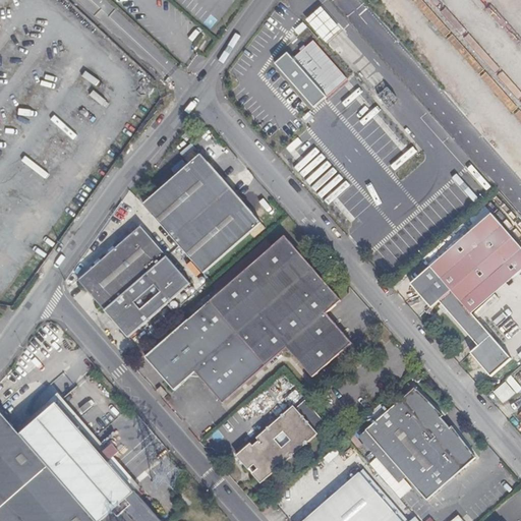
[(329,41),(340,32),(320,8),(309,19),(329,41)]
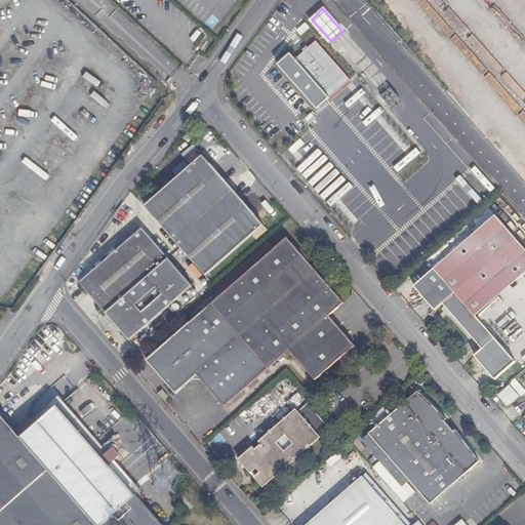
[(305,24),(298,32),(304,36),(310,27),(305,24)]
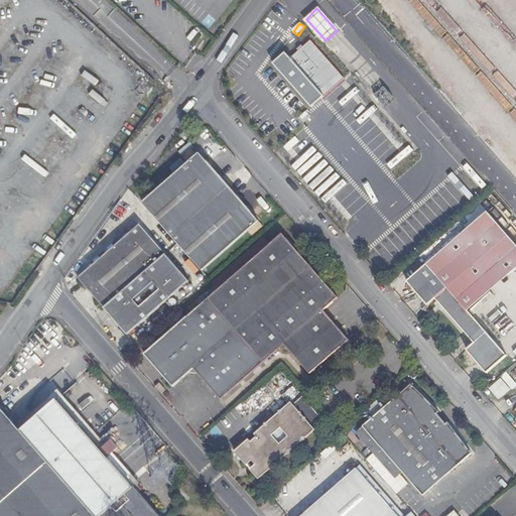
[(311,40),(291,58),(325,96),(345,78),(311,40)]
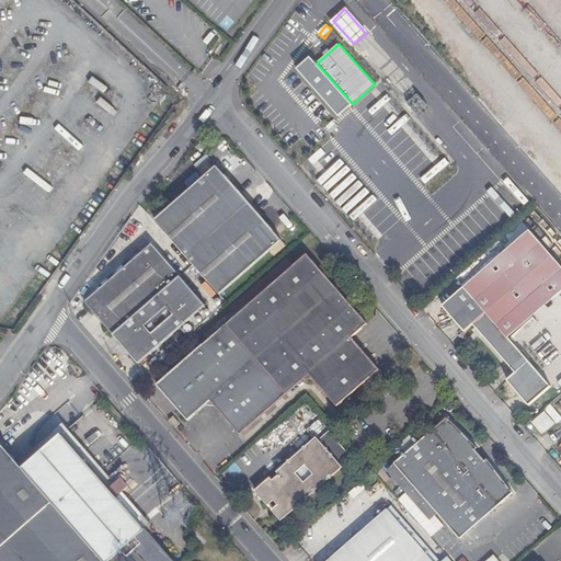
[(297,69),(339,116),(353,104),(317,64),(311,57),(297,69)]
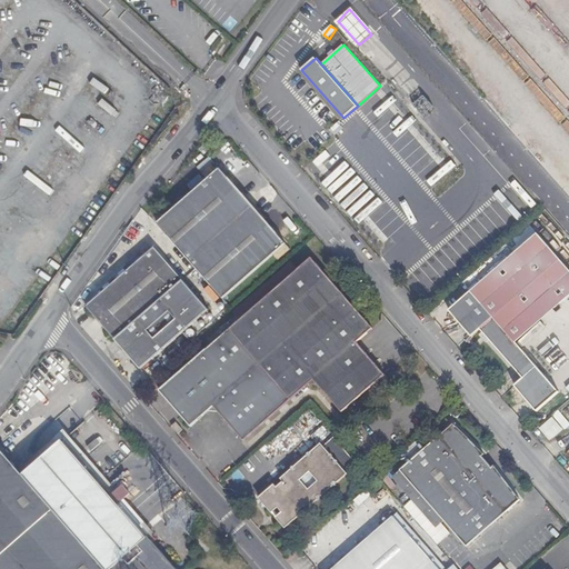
[(410,99),(426,117),(433,109),(418,92),(410,99)]
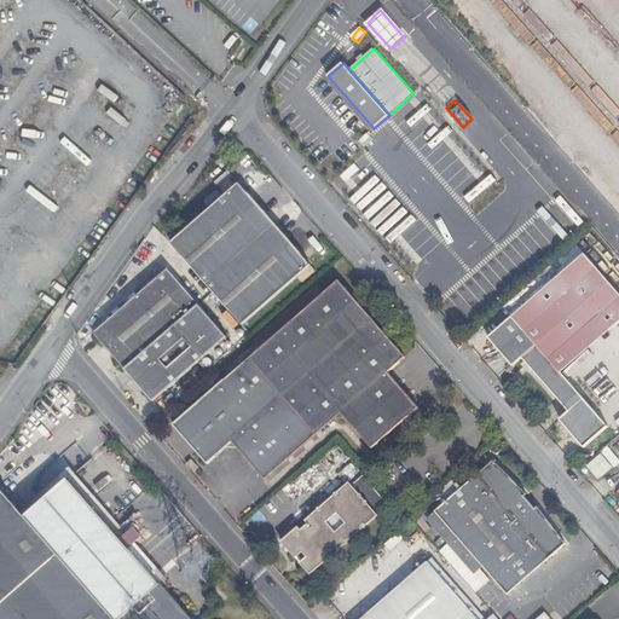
[(238,184),(172,243),(244,327),(311,266),(300,255),(238,184)]
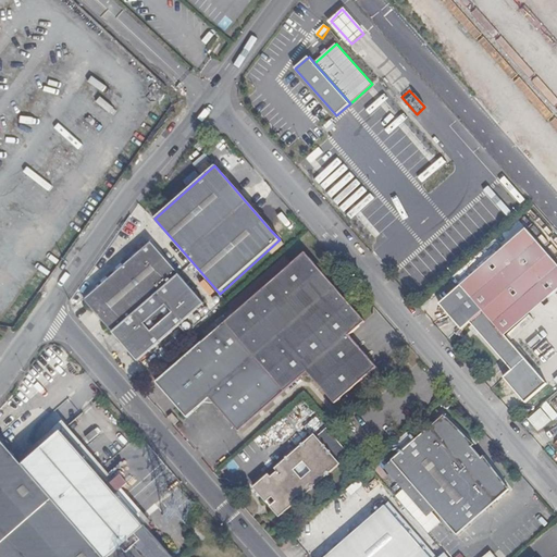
[(120,239),(128,245),(140,227),(132,221),(120,239)]
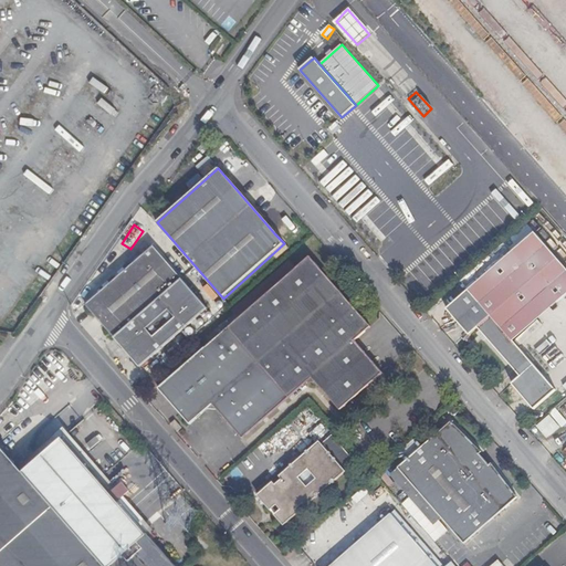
[(470,291),(514,342),(565,295),(565,266),(535,233),(470,291)]
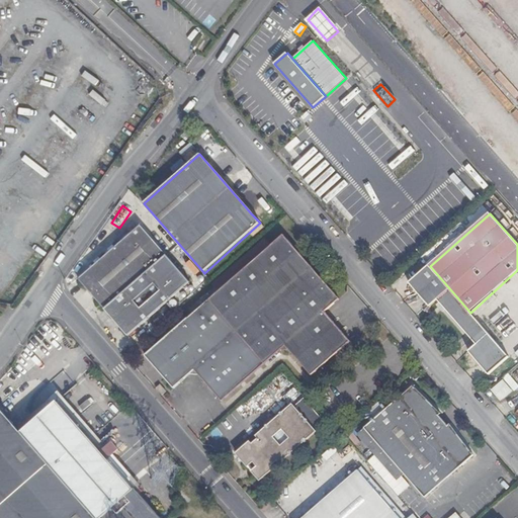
[(106,318),(124,340),(190,282),(139,226),(76,283),(102,313),(105,311),(109,316),(106,318)]
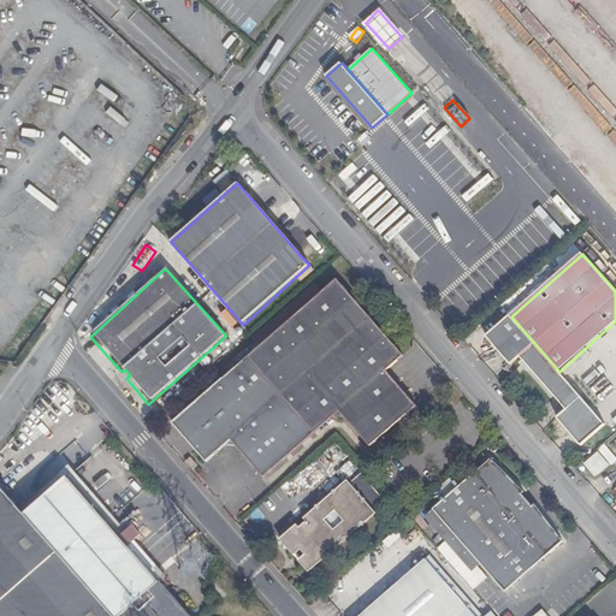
[(335,278),(258,348),(296,392),(324,424),(338,412),(371,445),(416,406),(386,369),(403,355),(335,278)]
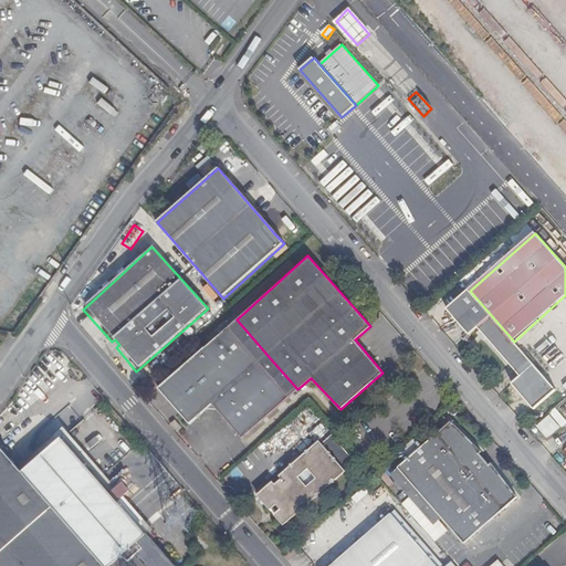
[(514,342),(470,291),(447,312),(467,334),(475,327),(500,354),(514,342)]
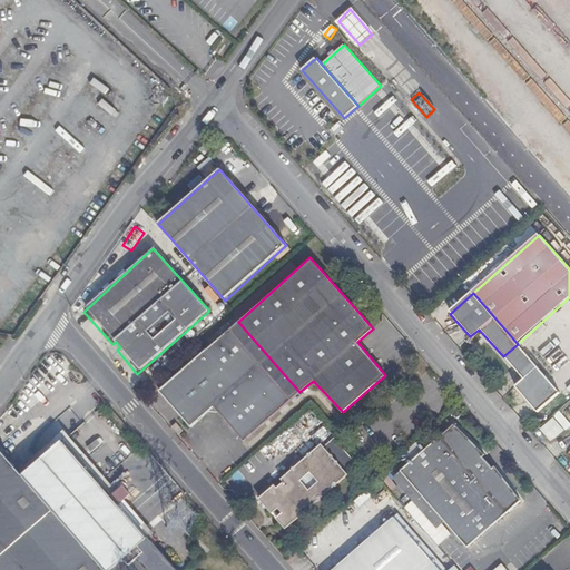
[(238,322),(228,331),(263,372),(274,363),(238,322)]
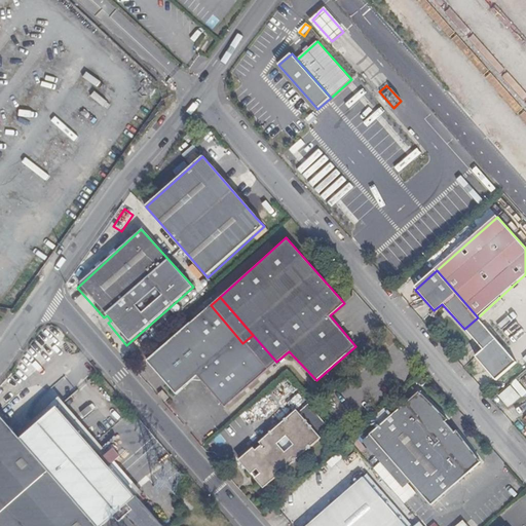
[(196,376),(200,381),(242,343),(211,305),(147,362),(158,374),(162,371),(168,379),(165,383),(176,395),(196,376)]
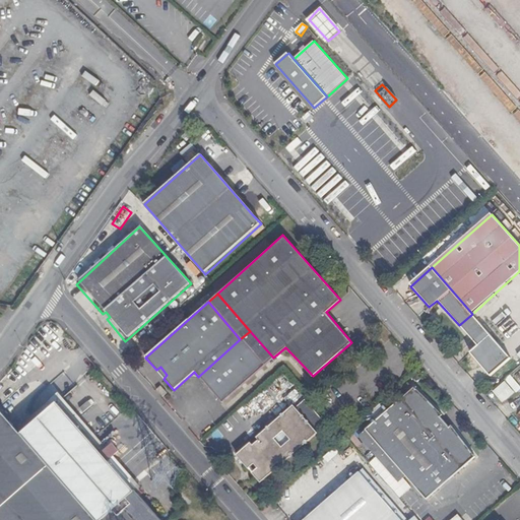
[(496,340),(472,314),(459,325),(473,341),(464,348),(473,360),(496,340)]
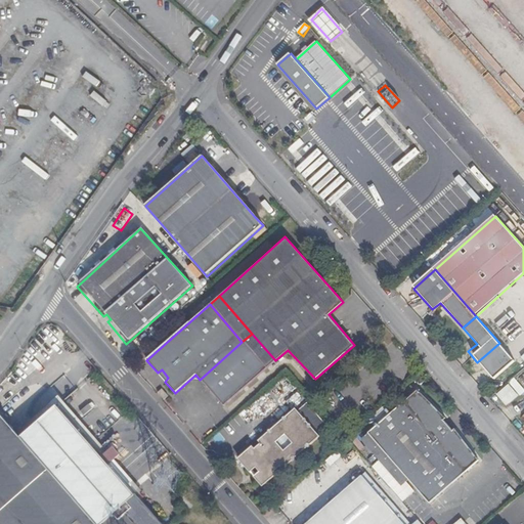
[(252,334),(242,342),(265,369),(275,360),(252,334)]
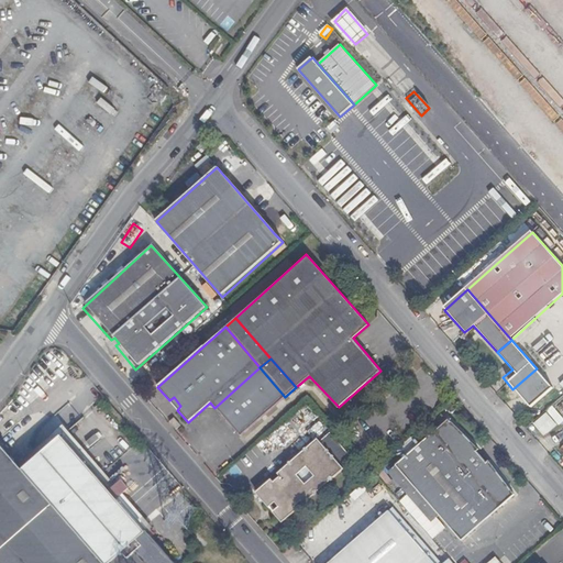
[(479,359),(472,365),(479,374),(487,367),(479,359)]
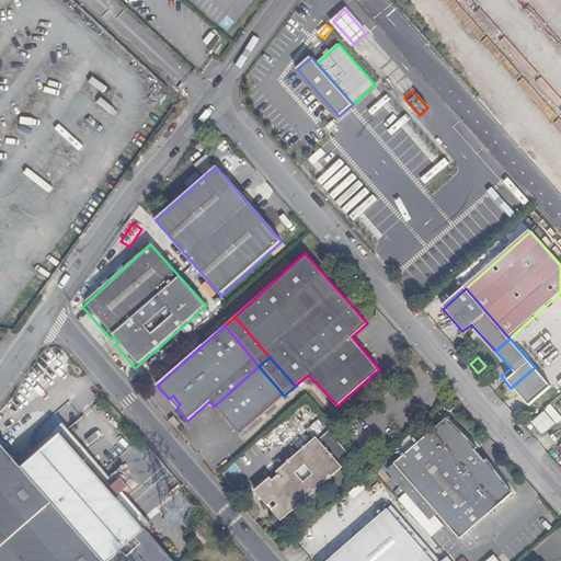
[(259,366),(214,407),(239,435),(284,396),(259,366)]
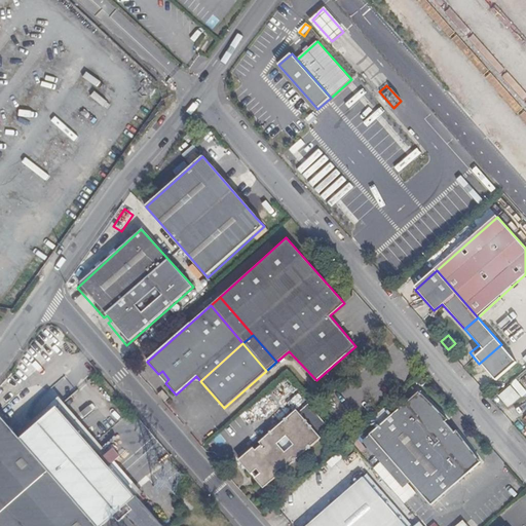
[(501,344),(479,364),(496,383),(519,364),(501,344)]
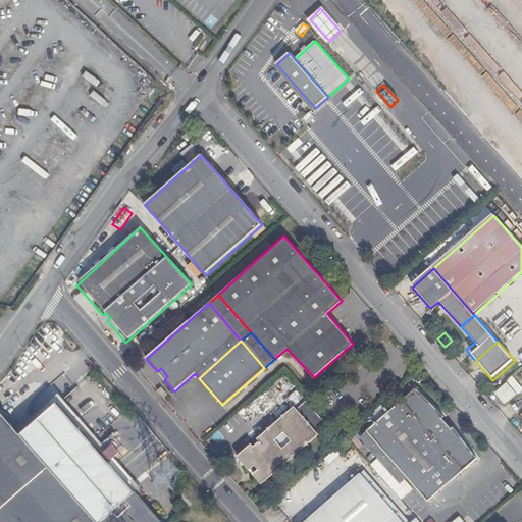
[(157,371),(164,380),(167,376),(161,368),(157,371)]
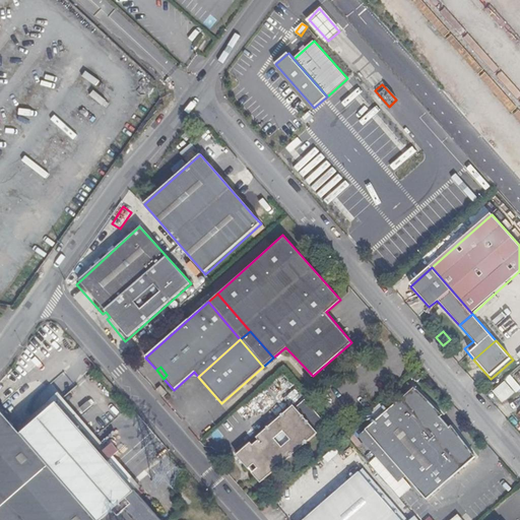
[(493,391),(504,404),(519,389),(519,385),(512,376),(493,391)]
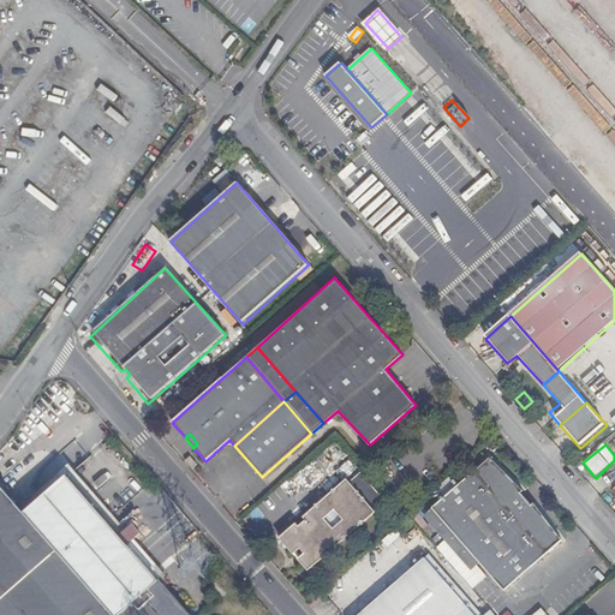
[(489,455),(433,509),(481,563),(505,591),(561,541),(532,503),(529,507),(520,496),(524,493),(489,455)]
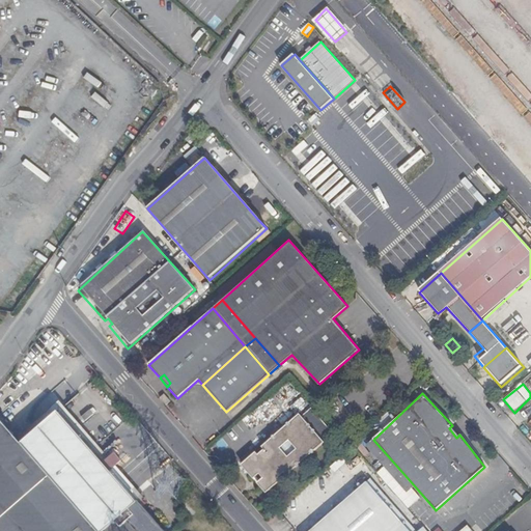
[(63,403),(16,442),(21,449),(62,414),(134,497),(139,491),(63,403)]
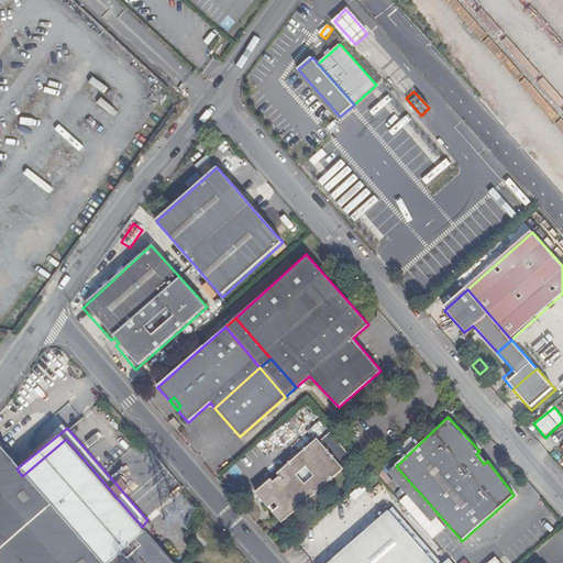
[(266,464),(283,450),(269,434),(252,449),(266,464)]
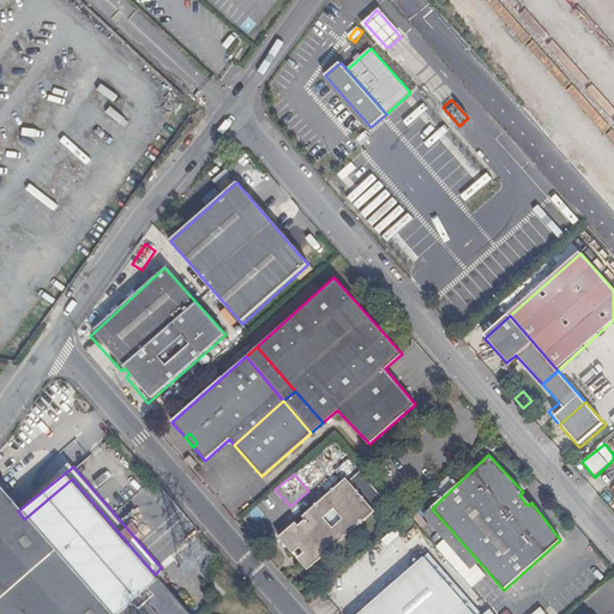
[(300,559),(296,563),(306,573),(323,558),(320,554),(326,548),(330,552),(372,513),(369,511),(380,500),(356,474),(344,485),(342,481),(300,519),(302,522),(295,528),(293,525),(276,541),(292,558),(295,554),(300,559)]
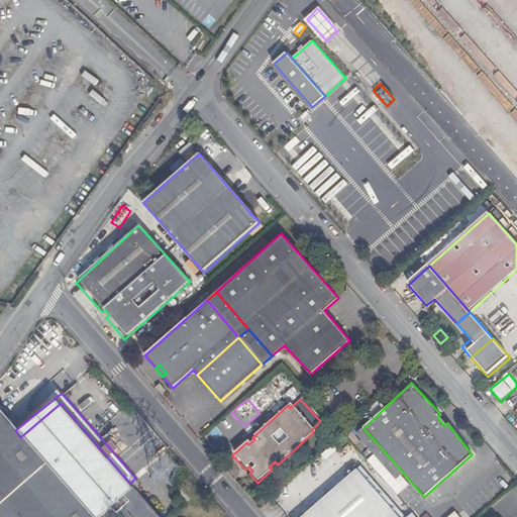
[(159,516),(130,484),(61,403),(20,437),(15,430),(0,412),(0,516),(159,516)]
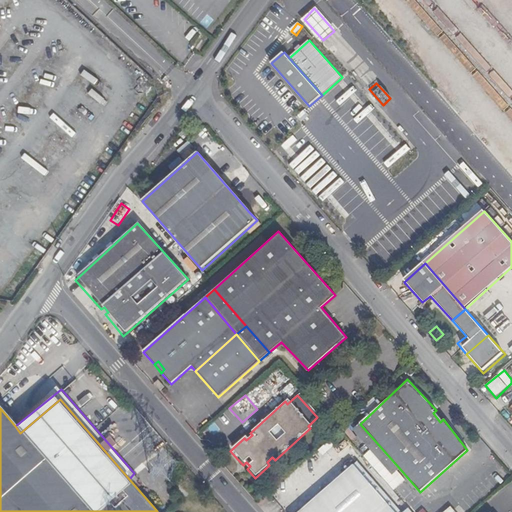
[(393,476),(400,469),(360,424),(353,430),(393,476)]
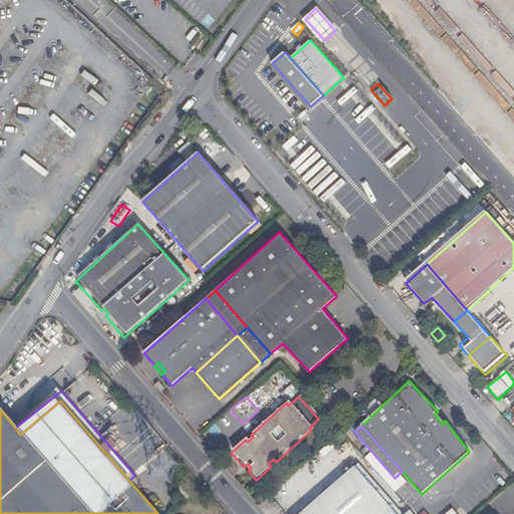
[(330,441),(321,453),(327,457),(336,445),(330,441)]
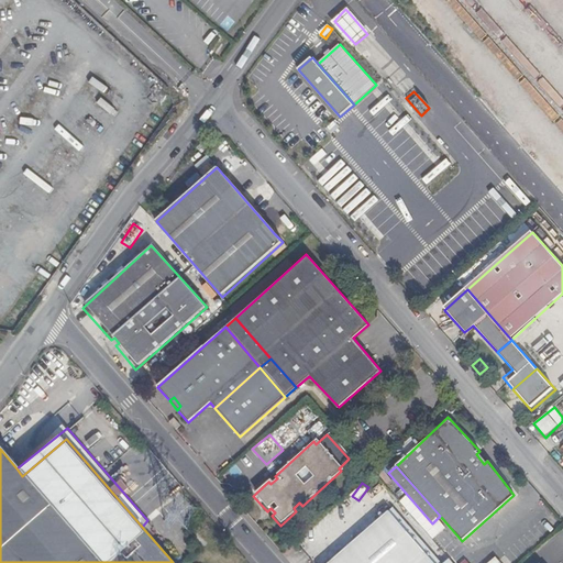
[(412,562),(423,554),(388,514),(329,562),(412,562)]
